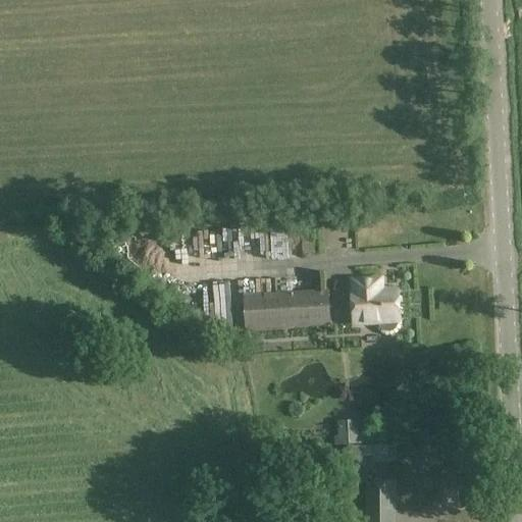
[(315,254),(314,226),(302,227),(303,255),(315,254)]
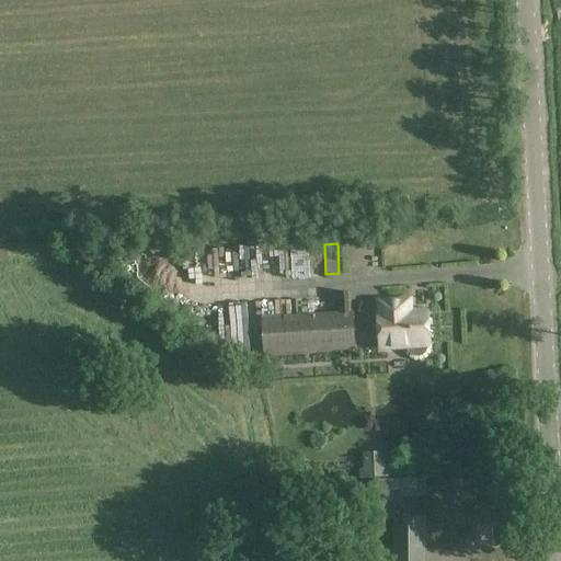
[(309,275),(309,258),(268,260),(270,276),(309,275)]
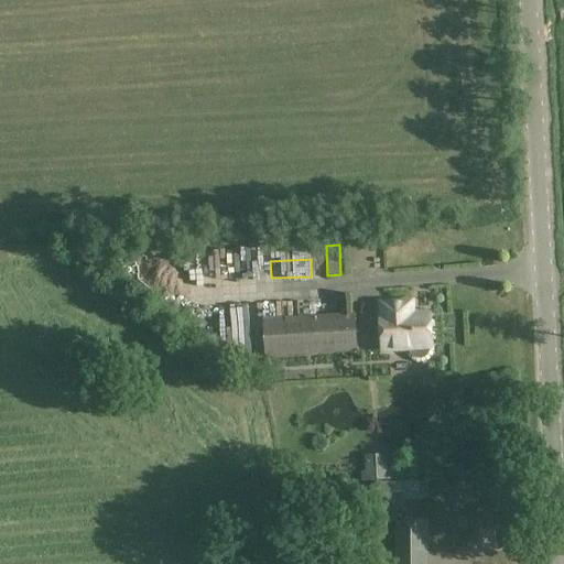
[(382,305),(383,318),(380,318),(382,350),(411,349),(412,354),(414,357),(418,359),(421,359),(425,358),(429,356),(430,351),(430,348),(432,348),(430,315),(412,316),(411,304),(382,305)]
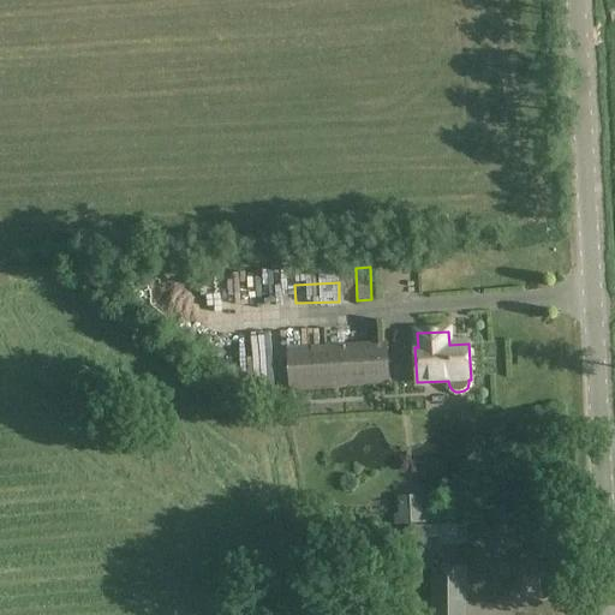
[(387,344),(288,351),(292,390),(353,387),(389,383),(387,344)]
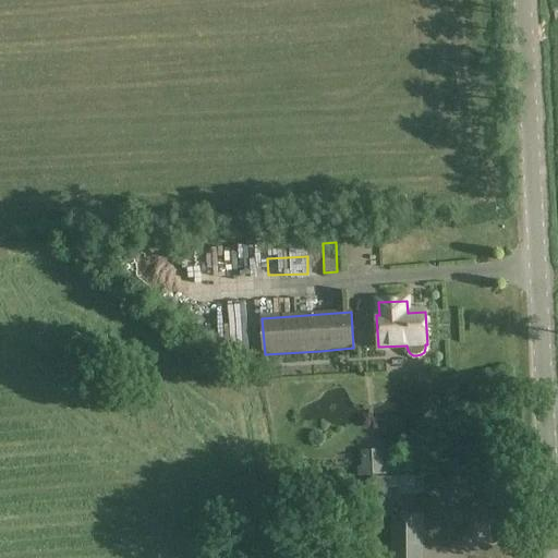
[(308,368),(310,354),(270,354),(270,368),(308,368)]
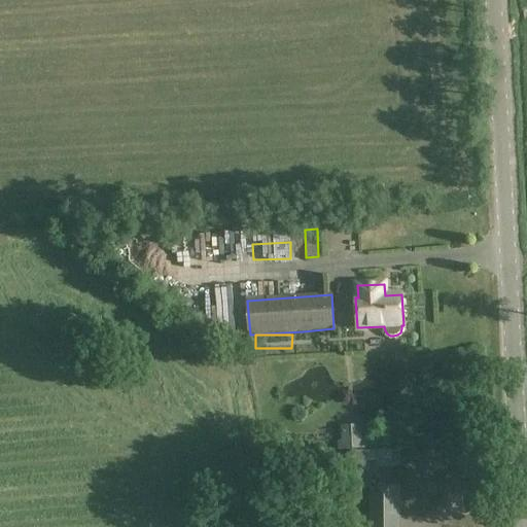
[(339,443),(340,450),(365,449),(365,442),(361,442),(360,429),(343,430),(343,443),(339,443)]
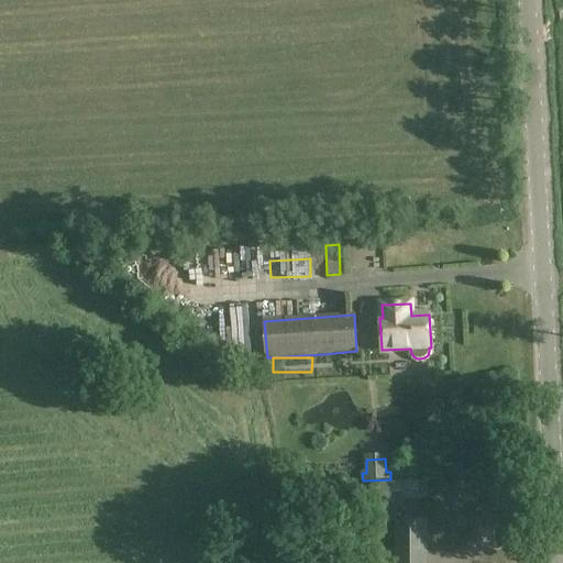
[(373,500),(418,500),(418,482),(372,483),(373,500)]
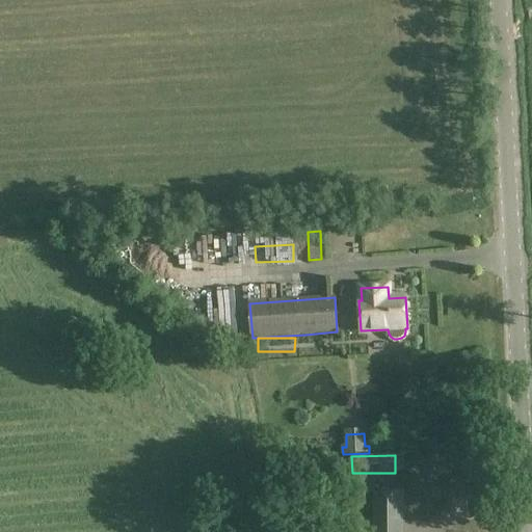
[(404,531),(405,491),(372,493),(372,531),(404,531)]
